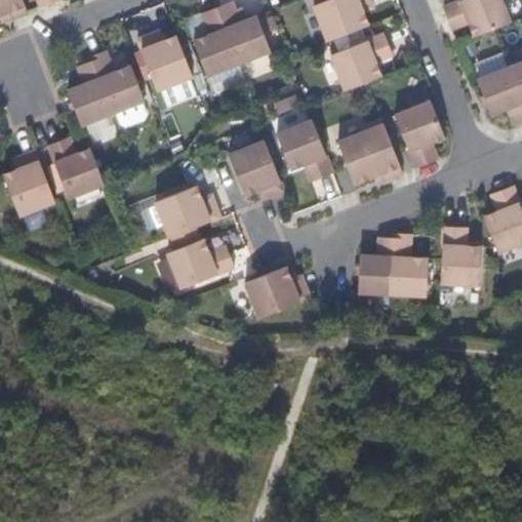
[(10,9),(13,16),(29,11),(24,0),(0,0),(0,13),(10,9)]
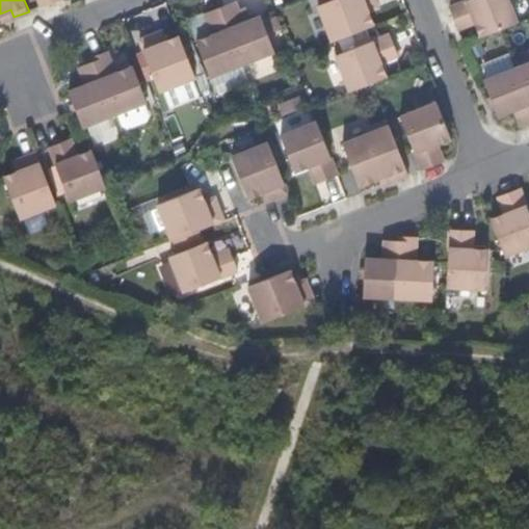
[(332,43),(373,27),(369,14),(366,5),(375,2),(374,0),(334,0),(319,6),(332,43)]
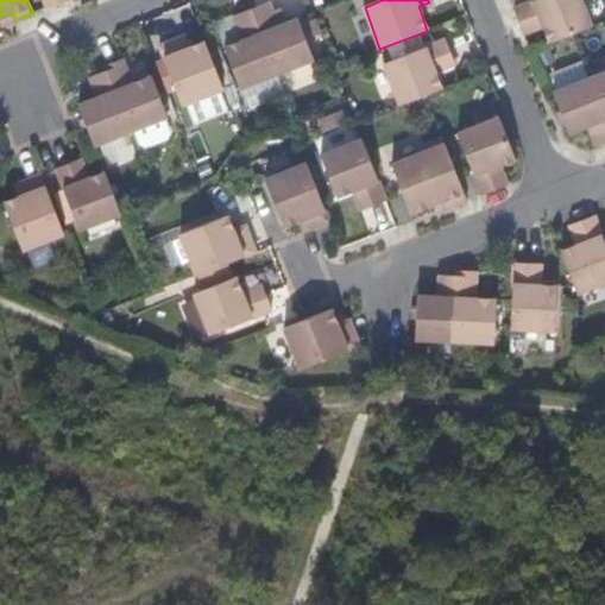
[(550,43),(573,35),(592,27),(581,0),(544,0),(516,11),(523,27),(542,21),(544,27),(550,43)]
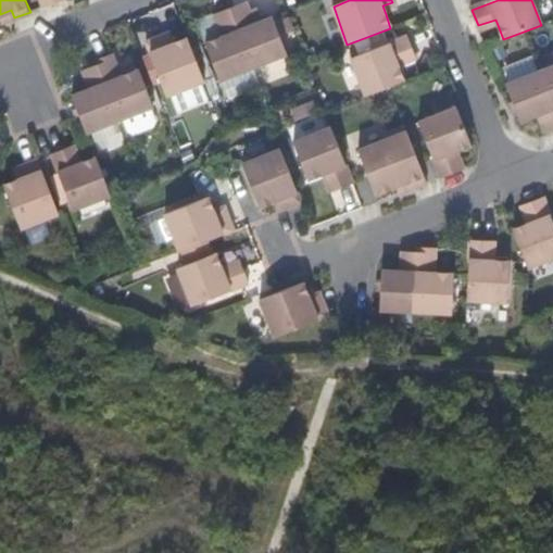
[(382,5),(386,14),(396,10),(392,2),(382,5)]
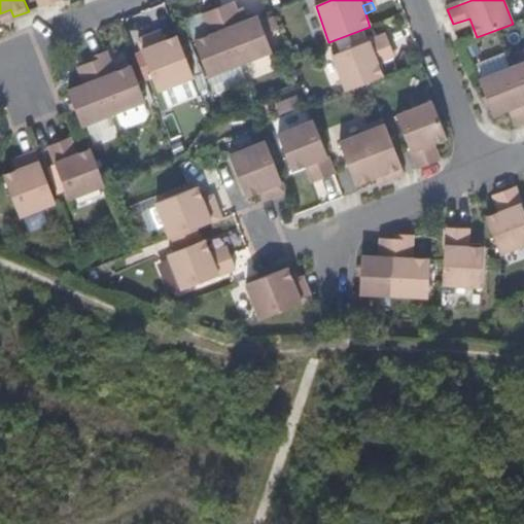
[(234,3),(220,8),(241,63),(272,51),(258,16),(242,24),(234,3)]
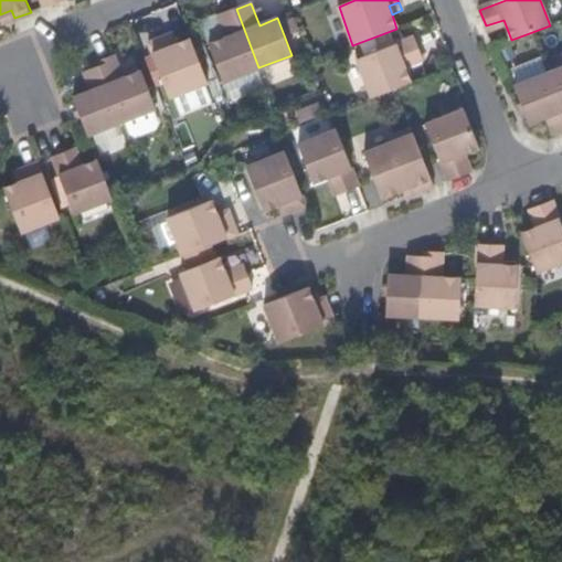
[(258,67),(236,9),(219,16),(228,38),(210,44),(224,81),(258,67)]
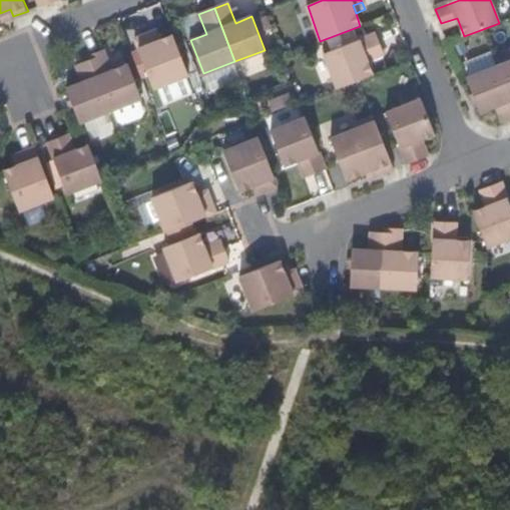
[(0,19),(1,21),(13,16),(10,9),(0,13),(0,19)]
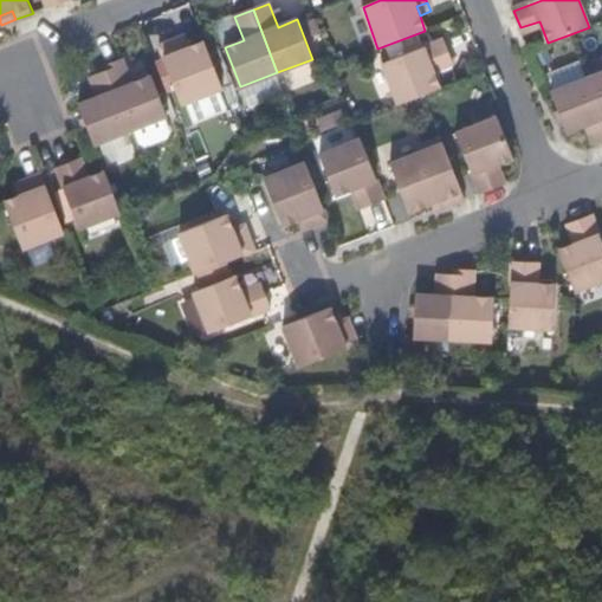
[(321,33),(315,20),(304,24),(310,38),(321,33)]
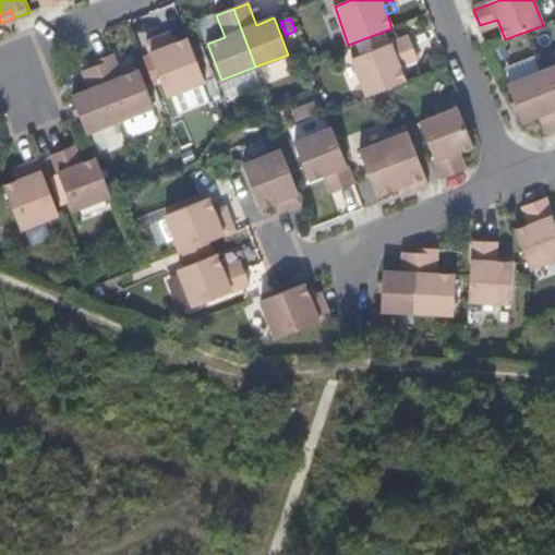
[(480,25),(482,33),(499,25),(497,20),(480,25)]
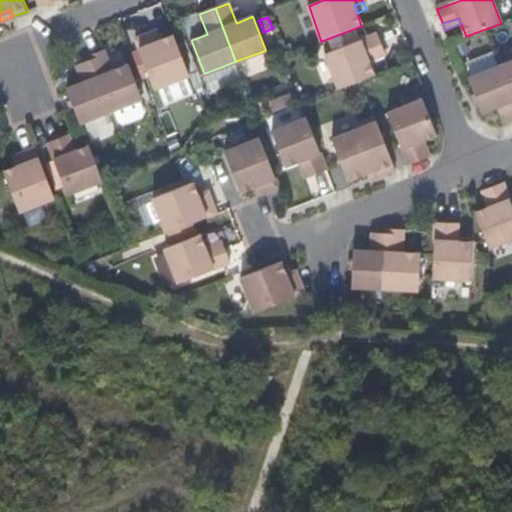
[(155,42),(162,39),(158,30),(151,33),(155,42)]
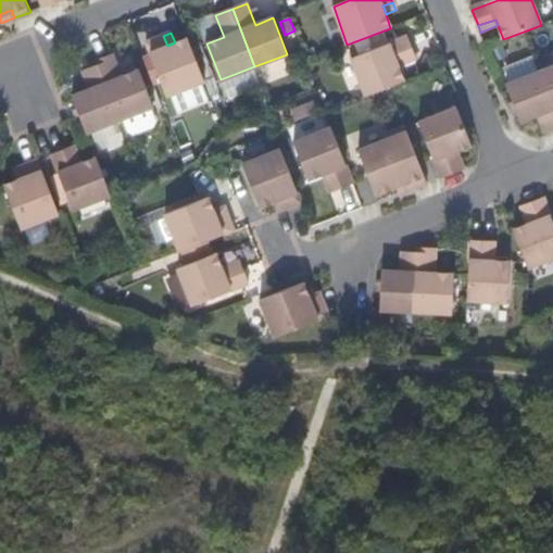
[(204,80),(188,38),(175,42),(167,46),(163,36),(147,41),(166,96),(204,80)]
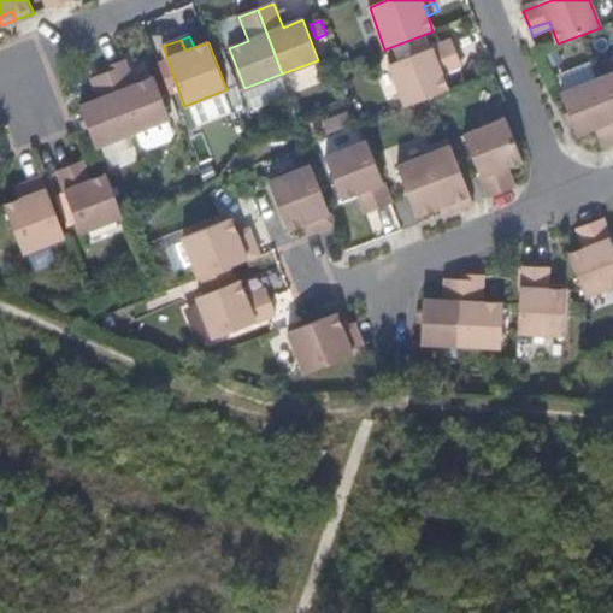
[(431,96),(447,90),(441,75),(438,66),(457,60),(451,42),(430,49),(428,43),(411,49),(414,57),(389,65),(406,106),(431,96)]
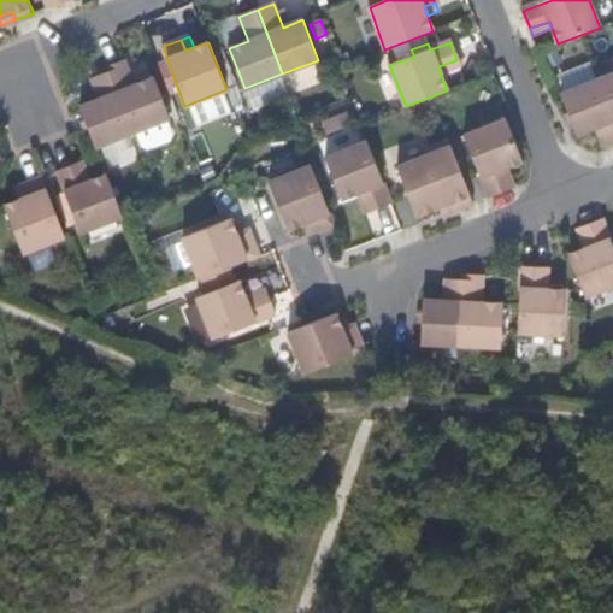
[(107,68),(110,71),(133,131),(136,130),(166,118),(170,117),(153,77),(136,84),(125,59),(107,68)]
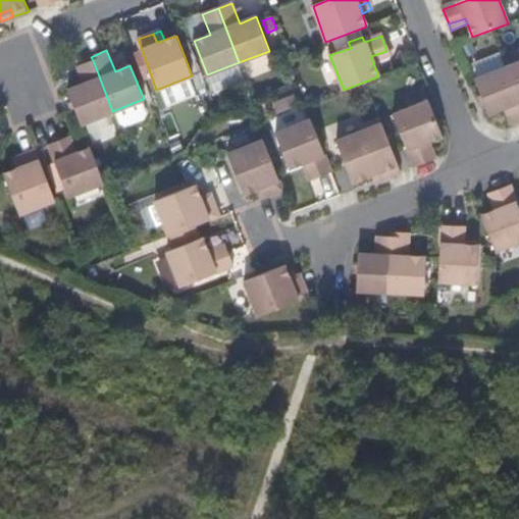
[(371,56),(373,63),(390,57),(386,51),(371,56)]
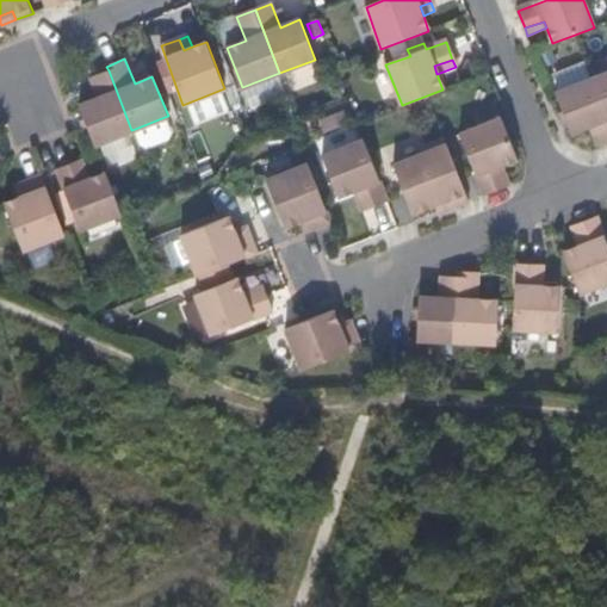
[(99,97),(79,104),(87,124),(94,143),(131,130),(109,70),(91,78),(99,97)]
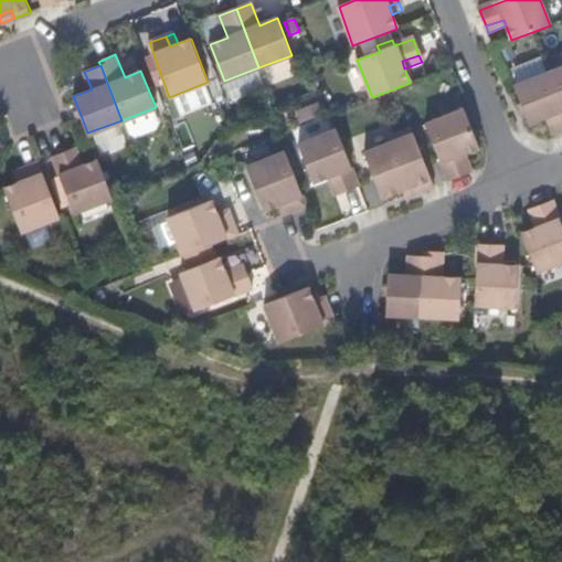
[(561,69),(549,74),(561,107),(561,69)]
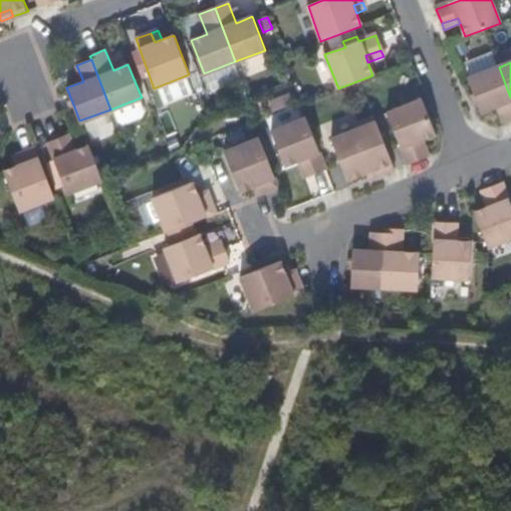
[(510,120),(510,97),(499,67),(468,79),(482,113),(498,107),(504,123),(510,120)]
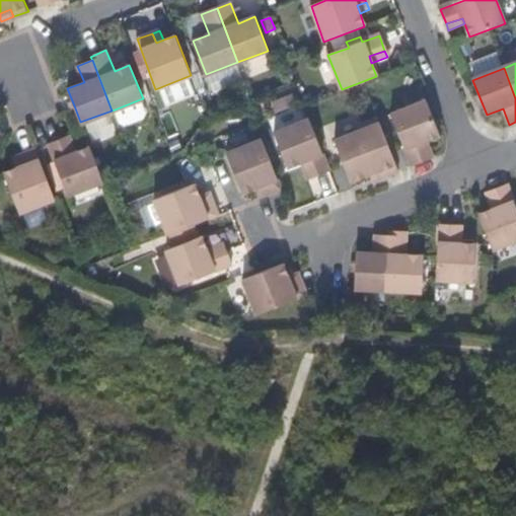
[(140,99),(115,109),(120,122),(125,125),(142,118),(145,113),(140,99)]
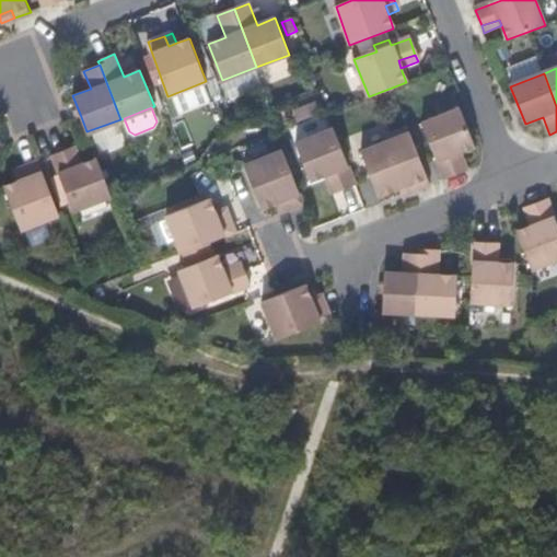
[(442,180),(459,173),(452,154),(460,152),(474,146),(460,109),(421,125),(442,180)]
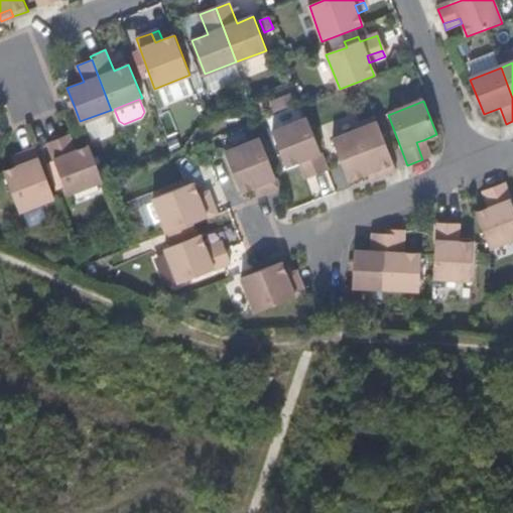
[(311,175),(328,169),(307,117),(272,131),(285,165),(298,161),(305,158),(311,175)]
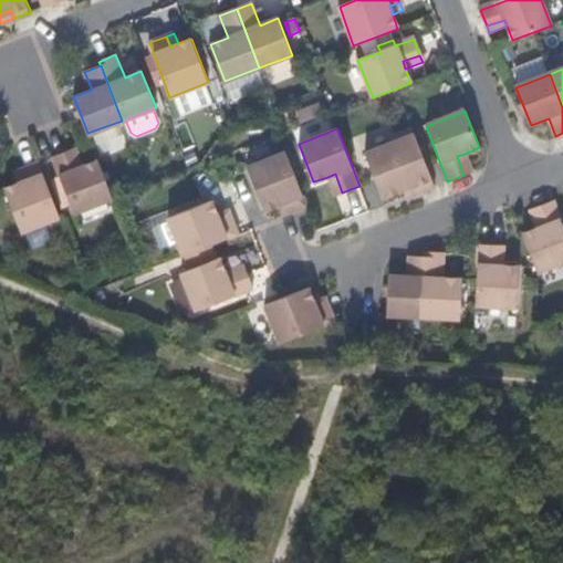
[(417,194),(435,186),(413,134),(364,153),(382,198),(403,190),(414,186),(417,194)]
